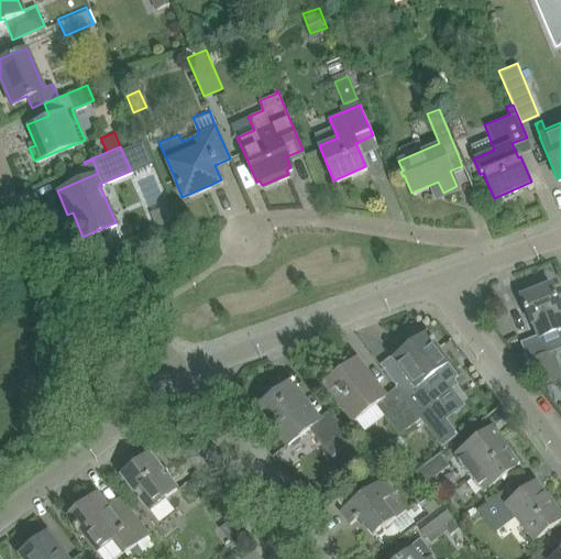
[(560,308),(560,309),(558,303),(550,282),(519,294),(530,322),(531,322),(537,337),(542,351),(550,348),(554,346),(560,343),(560,308)]
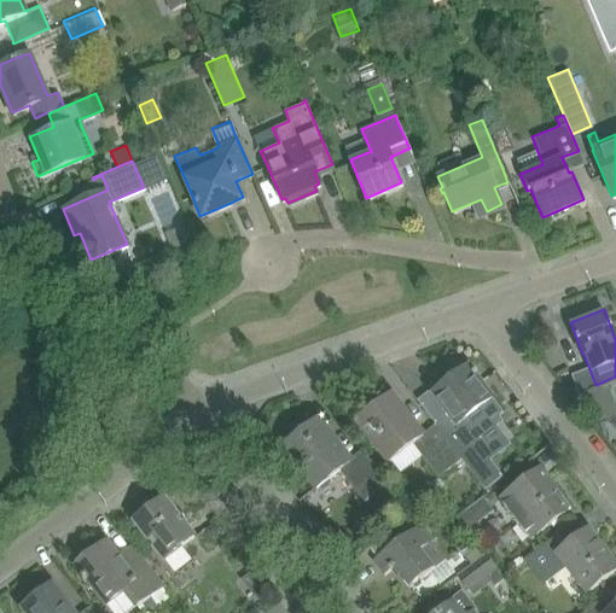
[(449,379),(431,392),(446,412),(434,421),(460,456),(484,488),(501,474),(489,459),(493,455),(478,437),(494,425),(490,420),(503,412),(490,396),(475,375),(477,374),(475,371),(472,372),(468,365),(449,379)]
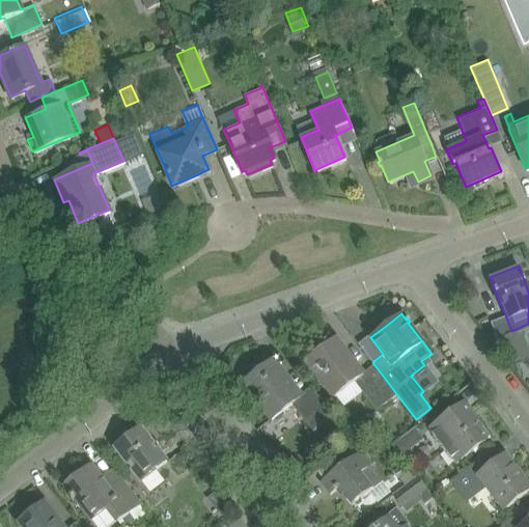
[(511,331),(497,336),(507,363),(511,362),(524,357),(528,355),(519,328),(511,331)]
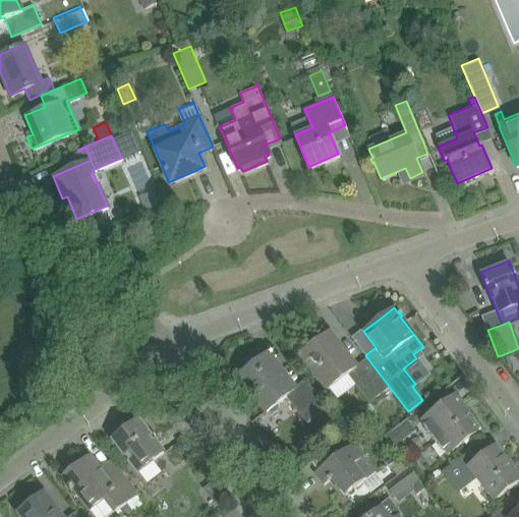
[(388,385),(365,355),(354,364),(341,348),(329,332),(300,354),(312,370),(326,388),(346,371),(368,400),(388,385)]
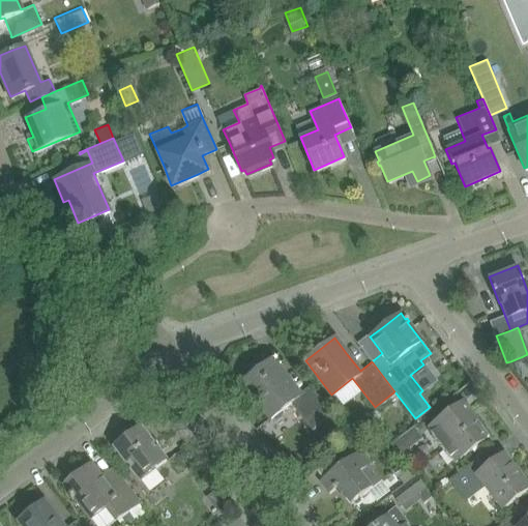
[(297,391),(272,359),(243,382),(269,417),(290,401),(311,428),(321,420),(331,413),(313,388),(310,383),(297,391)]
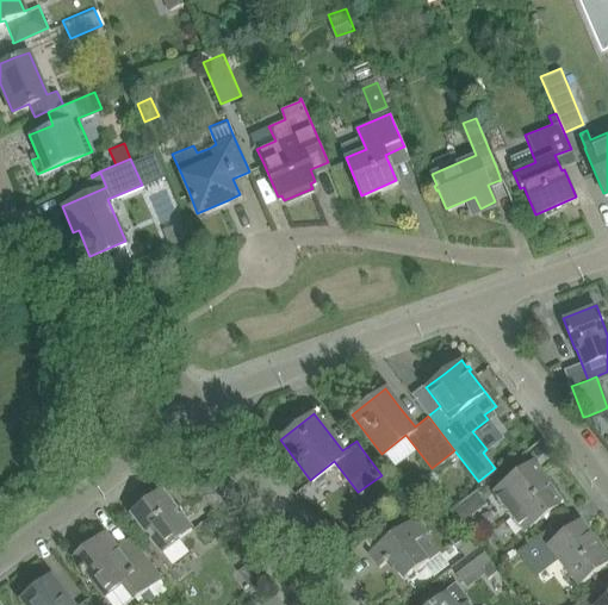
[(547,480),(541,472),(533,461),(514,475),(494,491),(522,529),(539,516),(558,501),(560,499),(553,488),(553,487),(547,480)]
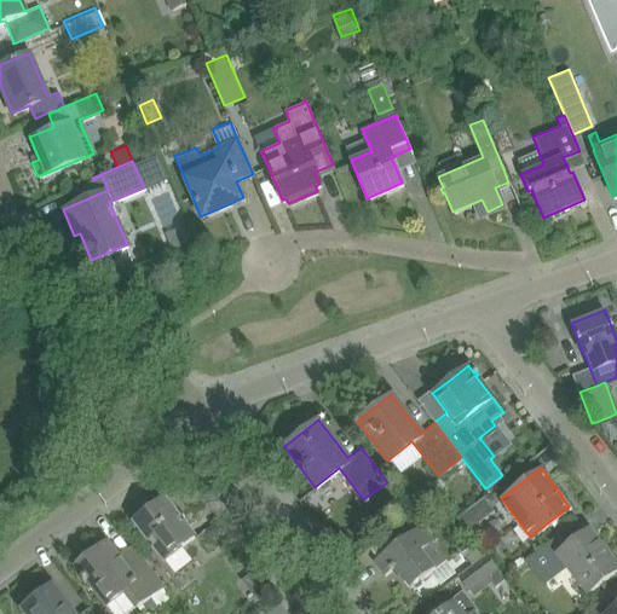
[(127,520),(171,575),(191,560),(180,545),(194,536),(185,525),(195,516),(185,503),(179,508),(166,491),(127,520)]
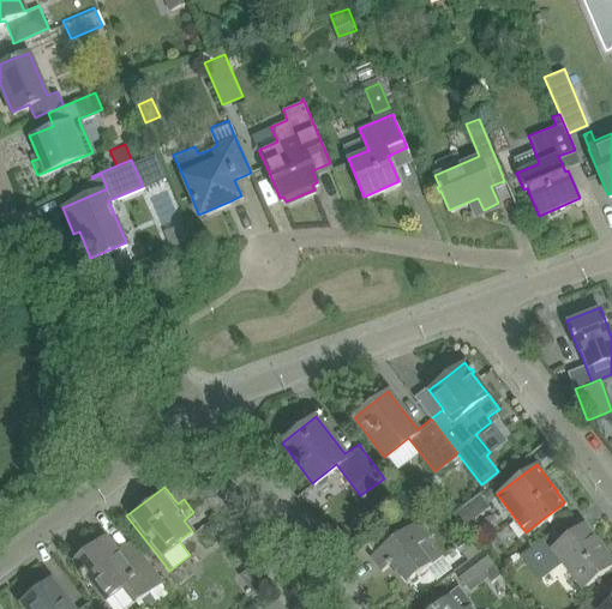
[(465,500),(450,511),(460,523),(471,537),(483,528),(473,516),(485,506),(474,493),(465,500)]
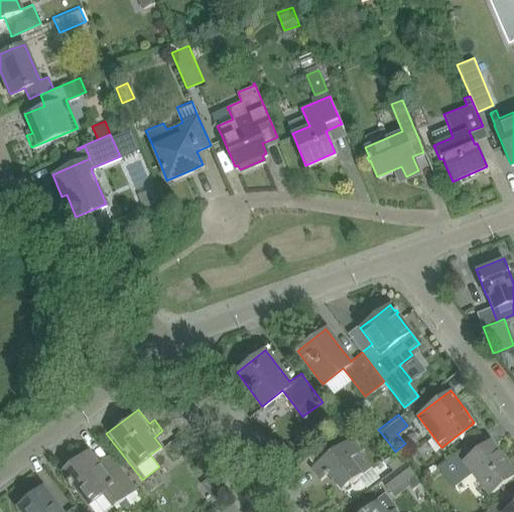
[(175,434),(171,437),(172,443),(177,445),(182,442),(181,435),(175,434)]
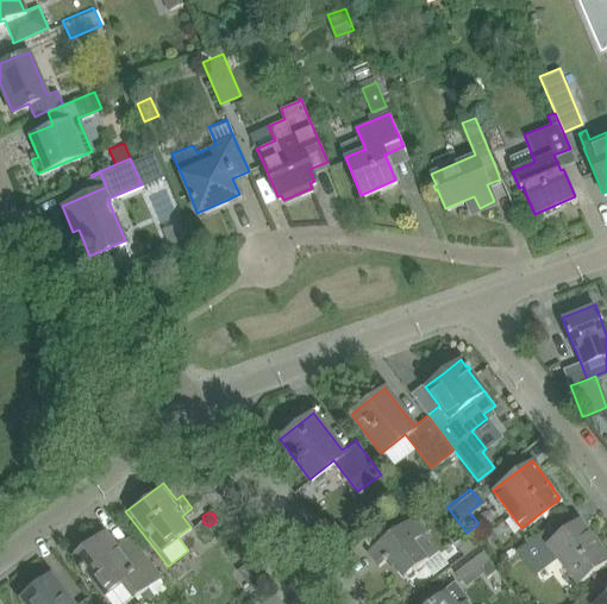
[(437,549),(421,532),(424,529),(413,514),(367,549),(377,564),(387,557),(402,577),(426,558),(437,549)]
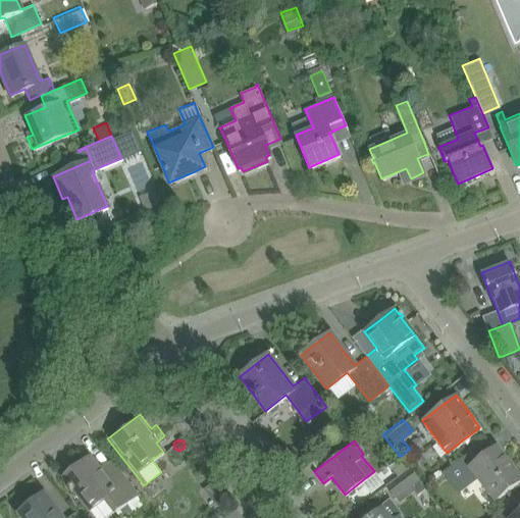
[(495,499),(504,491),(519,478),(496,447),(475,461),(469,453),(473,449),(472,449),(443,471),(458,490),(477,475),(495,499)]
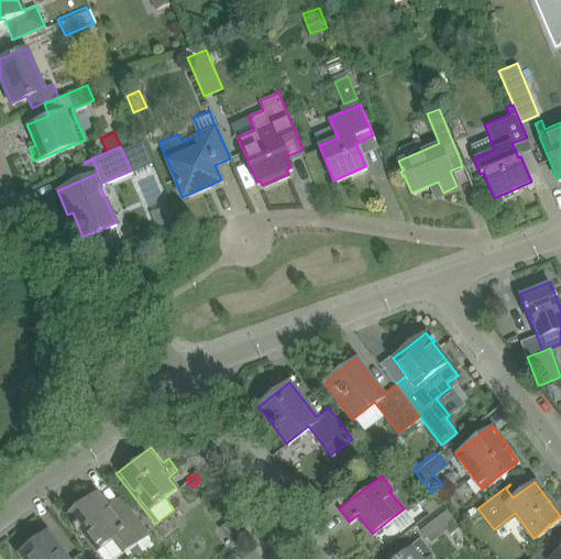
[(421,491),(415,496),(421,504),(428,500),(421,491)]
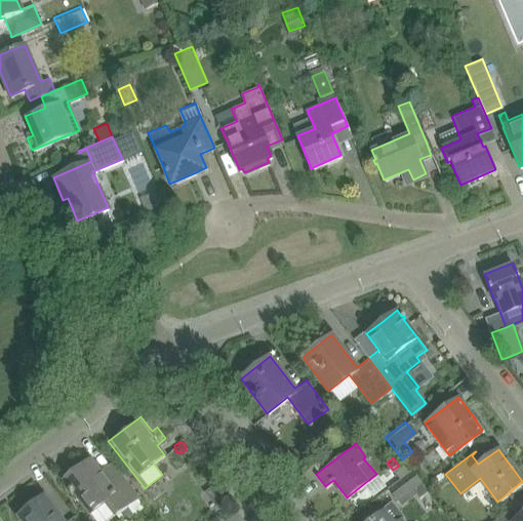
[(88,512),(88,511),(95,520),(102,520),(113,513),(114,513),(116,511),(135,495),(122,478),(117,471),(106,480),(99,472),(90,459),(64,479),(71,488),(68,490),(71,493),(73,491),(88,512)]
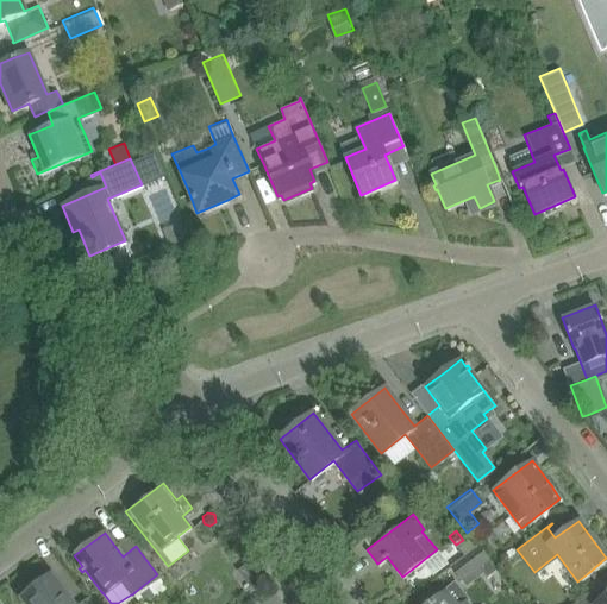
[(476,543),(448,564),(460,579),(464,584),(481,571),(485,576),(495,567),(487,559),(476,543)]
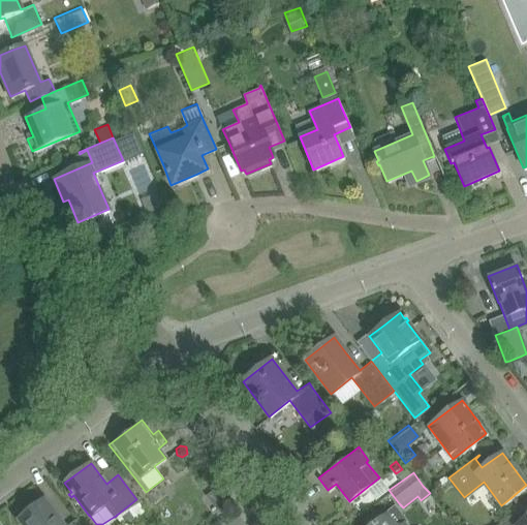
[(18,519),(22,524),(81,524),(75,518),(74,519),(75,521),(69,524),(63,524),(43,499),(29,511),(30,512),(22,517),(22,516),(18,519)]
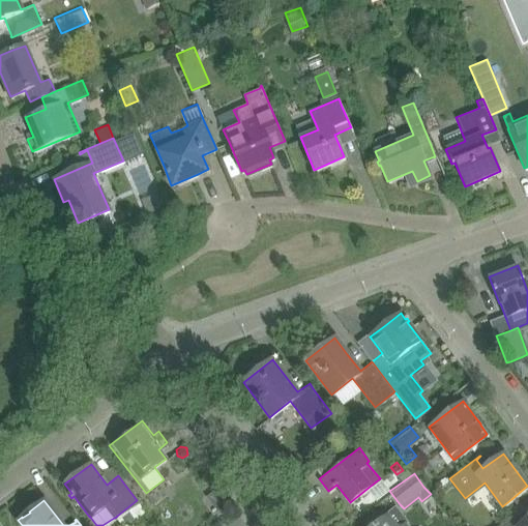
[(404,525),(403,524),(406,521),(393,505),(384,513),(386,516),(378,522),(372,525),(404,525)]
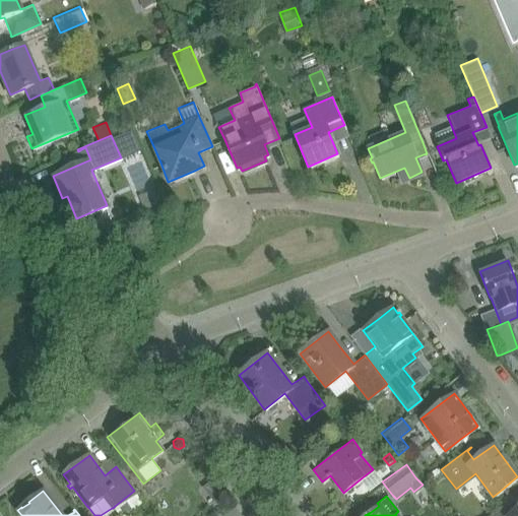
[(517,515),(517,509),(517,510),(509,501),(514,497),(513,496),(487,515),(517,515)]
